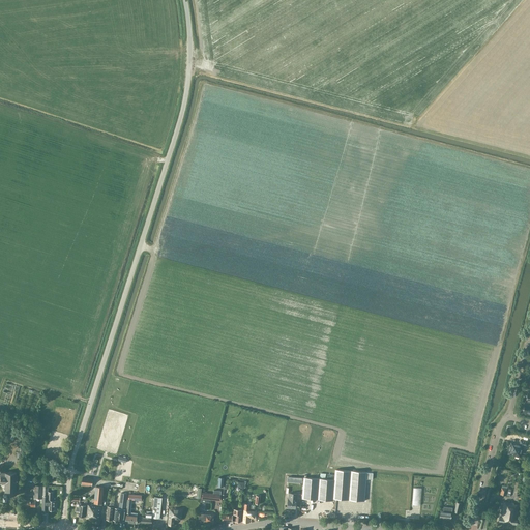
[(210,275),(205,278),(209,284),(214,281),(210,275)]
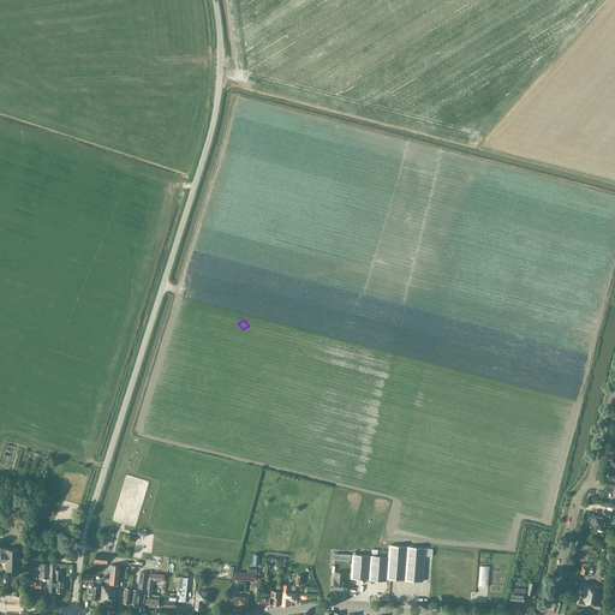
[(238,323),(232,328),(237,334),(243,329),(238,323)]
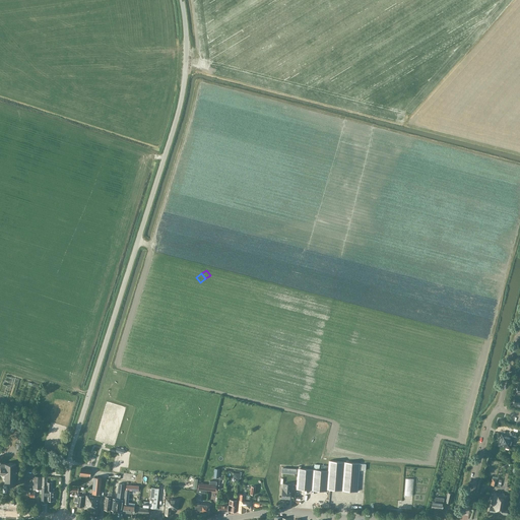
[(192,280),(188,284),(192,289),(196,285),(192,280)]
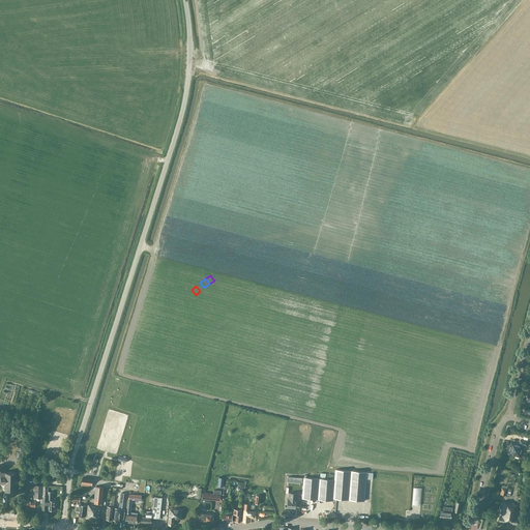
[(192,290),(186,294),(190,299),(196,295),(192,290)]
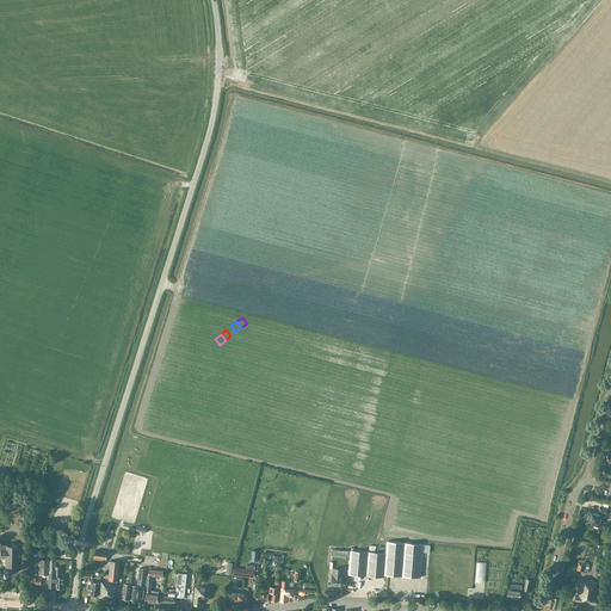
[(210,343),(204,347),(210,353),(215,349),(210,343)]
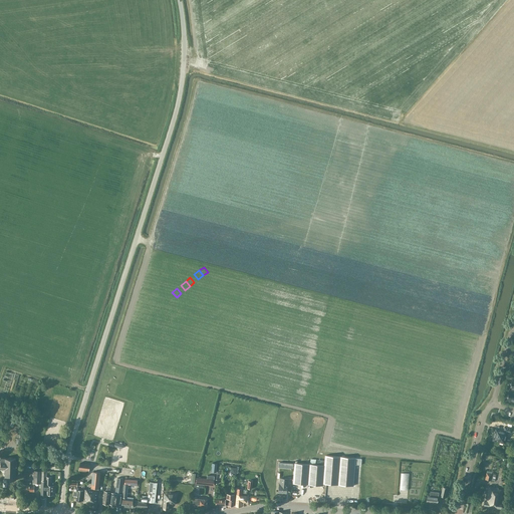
[(172,292),(168,296),(172,301),(177,297),(172,292)]
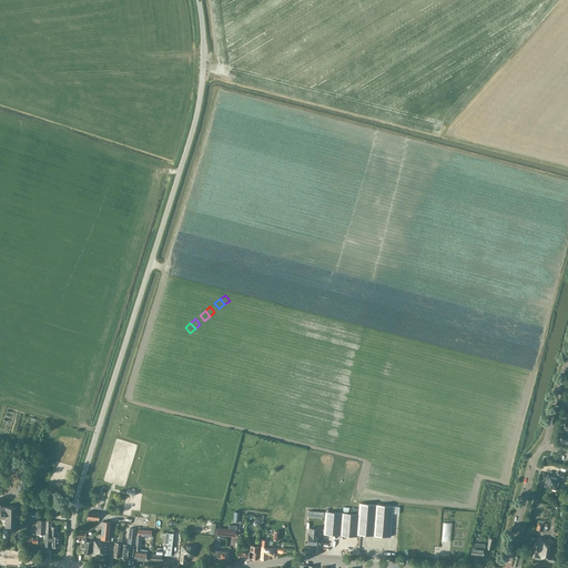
[(181,331),(175,335),(180,341),(185,336),(181,331)]
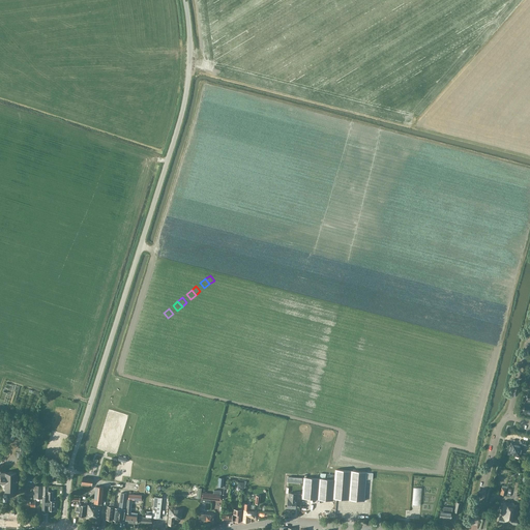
[(164,313),(159,316),(164,321),(168,318),(164,313)]
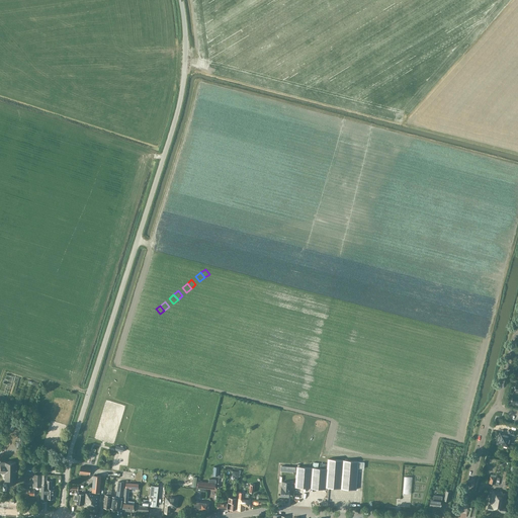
[(183,306),(181,312),(189,315),(191,308),(183,306)]
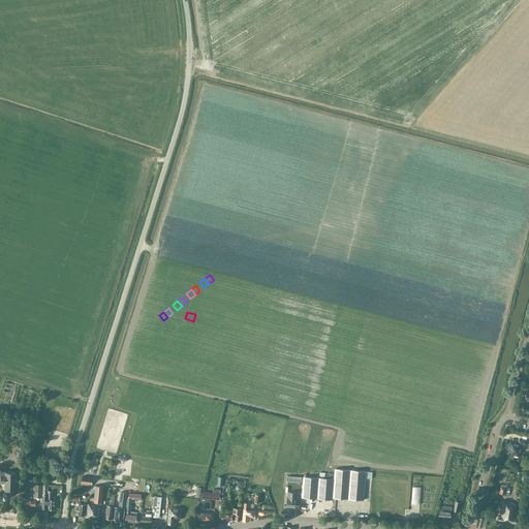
[(199,316),(197,322),(206,324),(208,318),(199,316)]
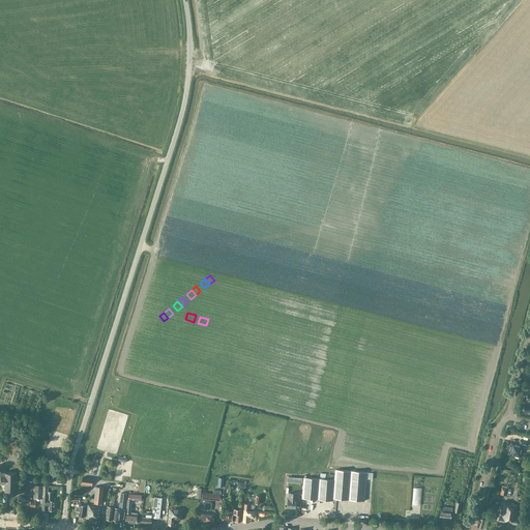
[(528,442),(520,440),(519,445),(511,443),(508,453),(520,457),(523,445),(527,446),(528,442)]
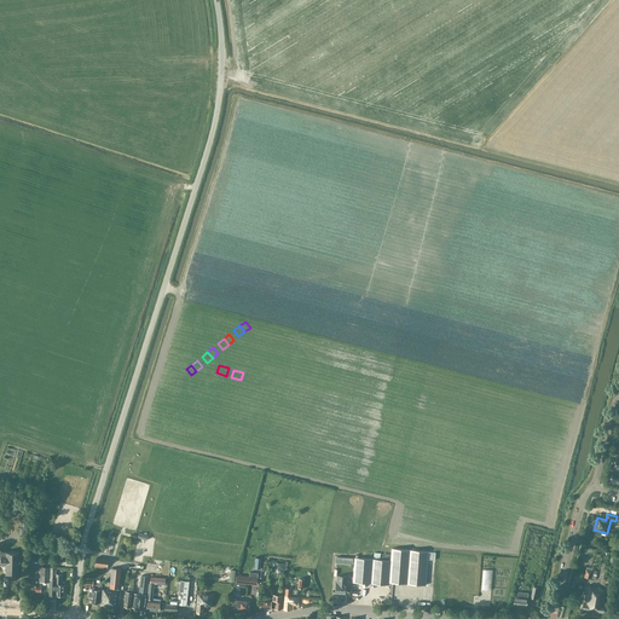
[(374,553),(372,559),(354,557),(352,582),(387,584),(387,582),(426,585),(428,550),(389,548),(389,560),(380,560),(381,553),(374,553)]
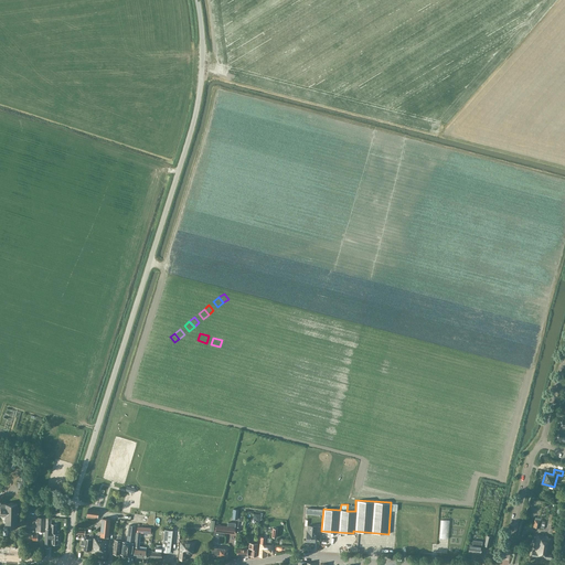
[(21,516),(21,508),(19,508),(19,504),(16,504),(16,503),(10,503),(10,504),(8,504),(8,503),(7,503),(7,504),(2,503),(2,507),(0,507),(0,508),(0,510),(1,510),(1,515),(7,515),(6,525),(4,525),(4,528),(4,531),(16,531),(16,529),(19,529),(19,526),(19,516),(21,516)]
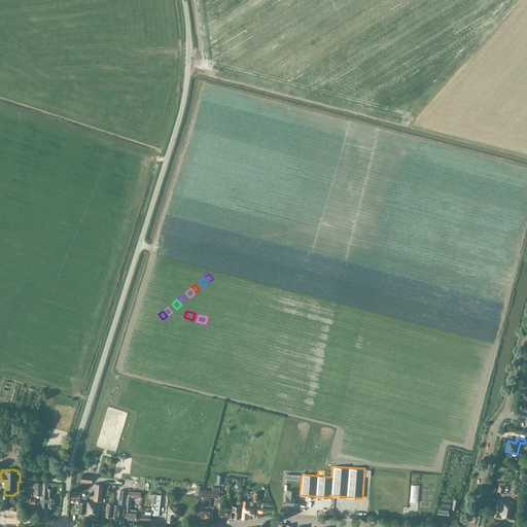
[(93,476),(82,475),(80,483),(92,484),(93,476)]
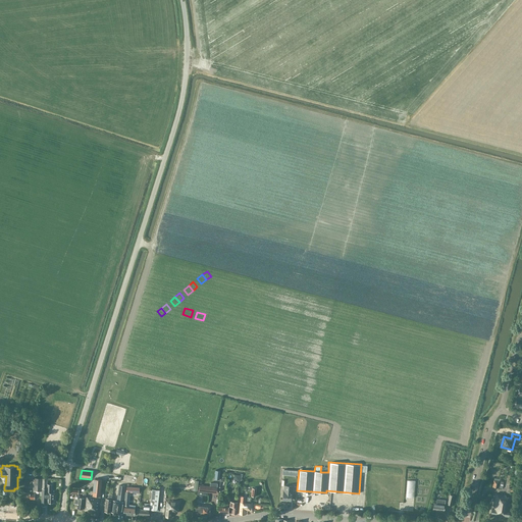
[(35,490),(42,490),(42,488),(47,488),(47,486),(47,478),(34,478),(34,490),(33,490),(33,492),(22,492),(22,499),(35,500),(35,492),(35,490)]
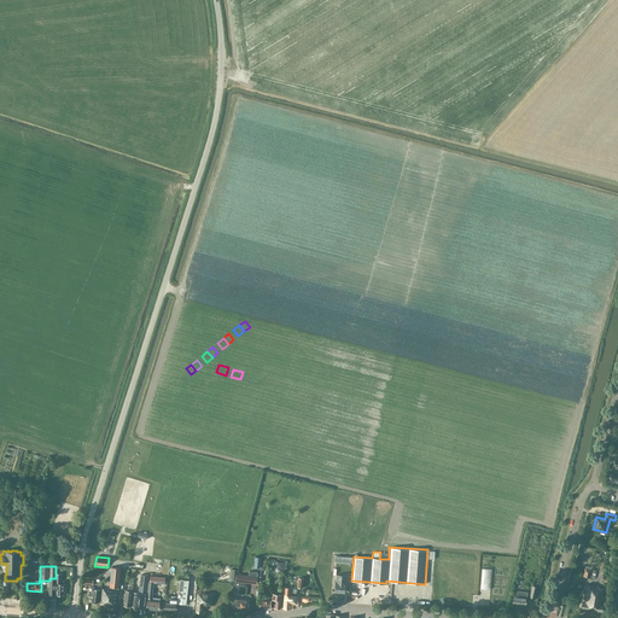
[(101,589),(101,590),(100,602),(100,605),(116,606),(118,590),(121,569),(111,567),(110,578),(109,589),(106,589),(106,590),(101,589)]
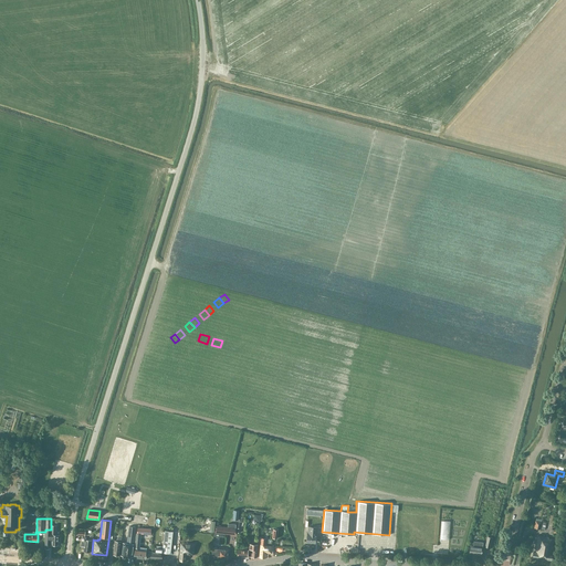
[(545,530),(546,522),(535,521),(534,527),(545,530)]
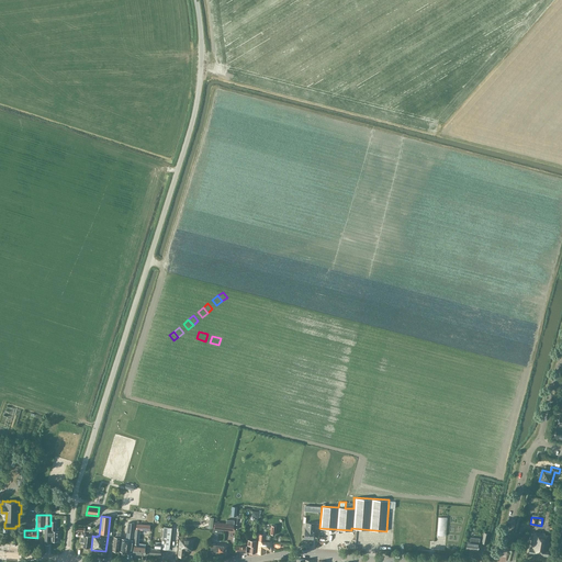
[(214,523),(213,529),(234,531),(235,520),(226,520),(226,524),(214,523)]
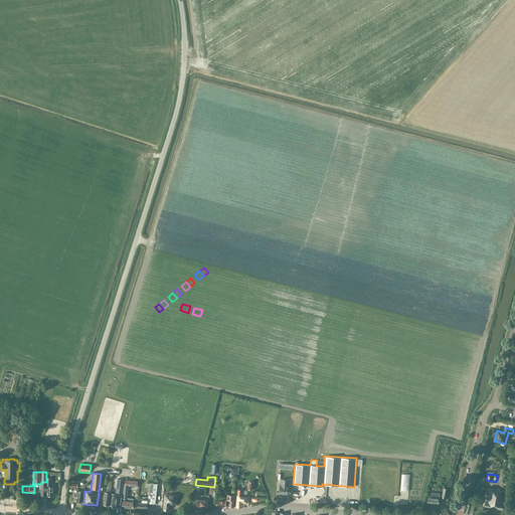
[(117,479),(115,494),(111,494),(110,500),(111,500),(111,506),(114,506),(114,507),(121,507),(124,480),(117,479)]
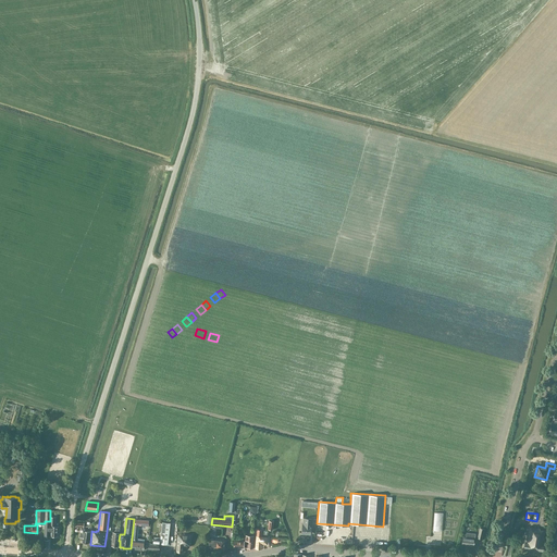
[(313,519),(302,518),(302,523),(301,533),(310,534),(311,528),(312,528),(313,519)]
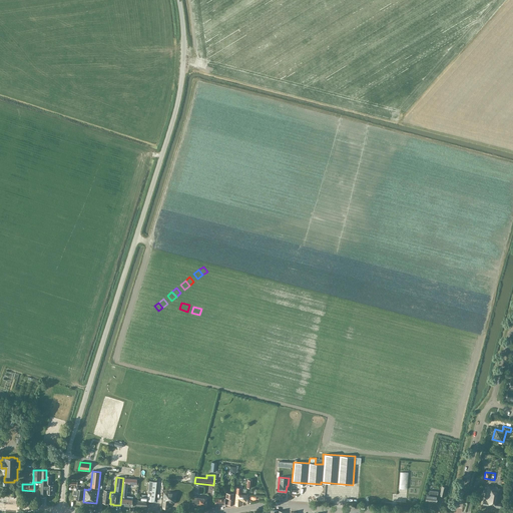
[(47,493),(52,494),(52,491),(53,491),(54,485),(49,485),(49,478),(46,478),(46,480),(41,480),(41,482),(40,496),(45,496),(45,490),(47,490),(47,493)]
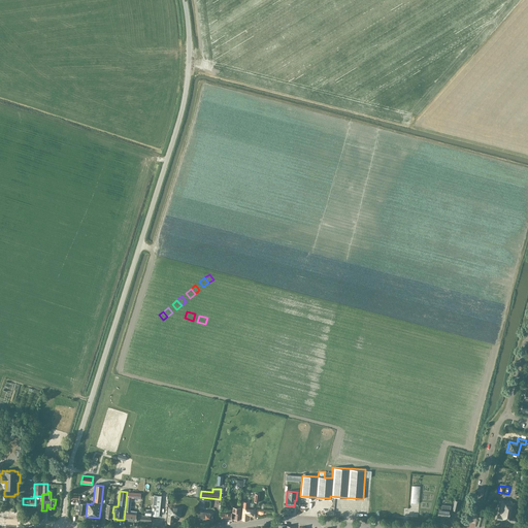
[(128,492),(128,497),(127,497),(126,512),(131,512),(132,498),(140,499),(141,493),(128,492)]
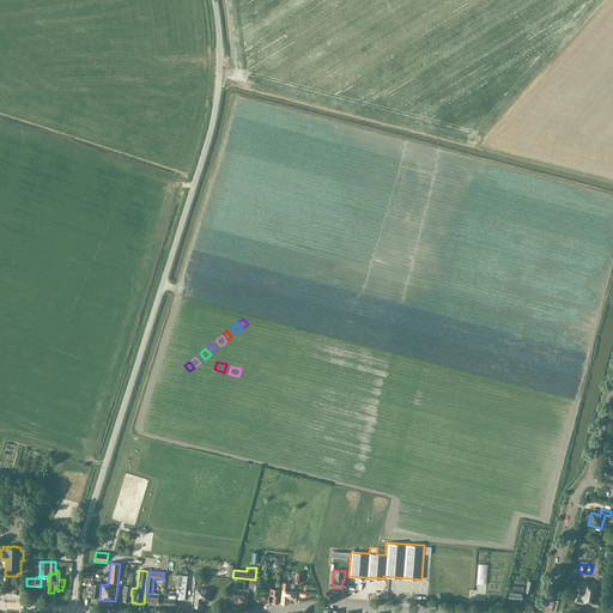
[(177,592),(176,599),(177,599),(184,600),(188,575),(178,575),(177,592)]
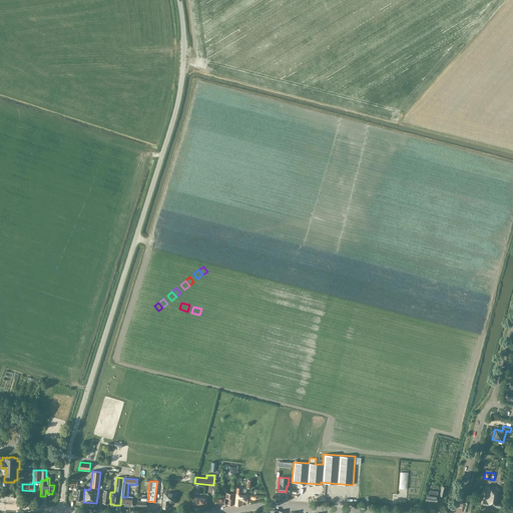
[(483,498),(481,504),(500,507),(501,501),(499,501),(501,489),(497,488),(497,487),(487,485),(485,498),(483,498)]
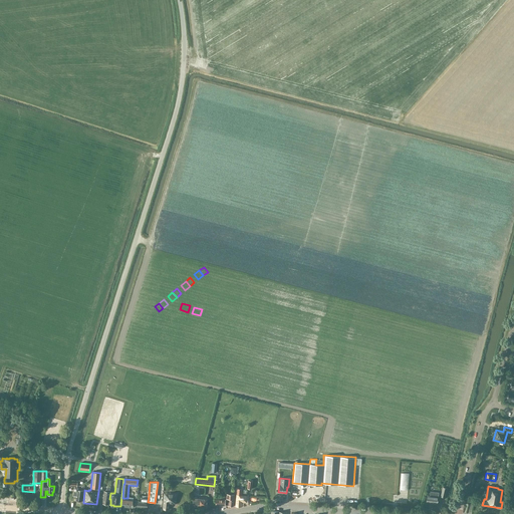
[(83,501),(84,491),(78,490),(78,488),(75,488),(74,490),(73,490),(73,496),(76,496),(76,500),(83,501)]
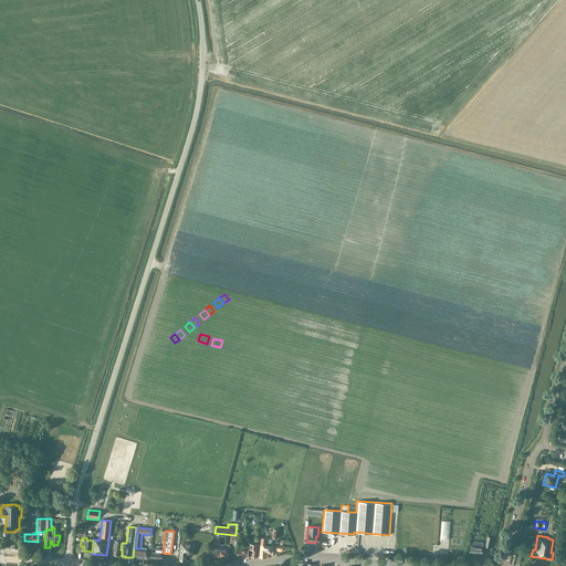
[(260,545),(259,557),(265,557),(266,553),(272,553),(272,546),(265,545),(266,540),(261,538),(261,541),(260,545)]
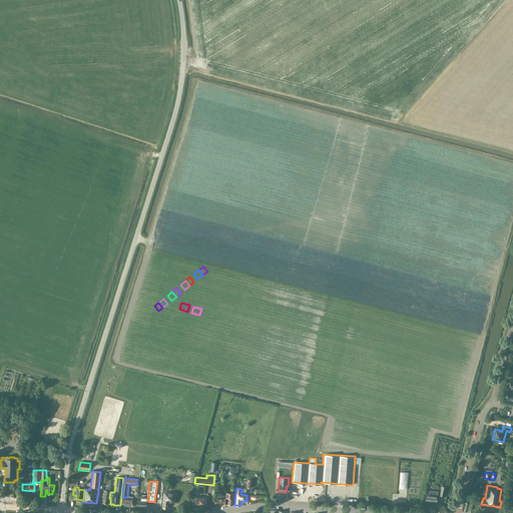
[(429,494),(426,494),(425,501),(436,502),(438,491),(430,490),(429,494)]
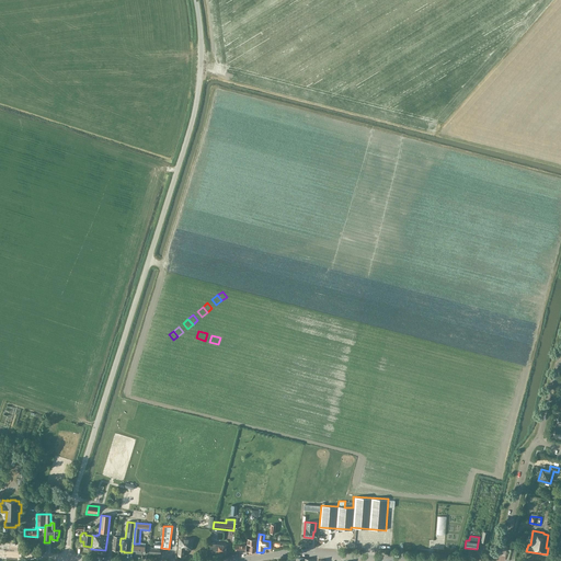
[(193,549),(194,539),(180,538),(178,554),(184,556),(185,549),(187,550),(187,549),(193,549)]
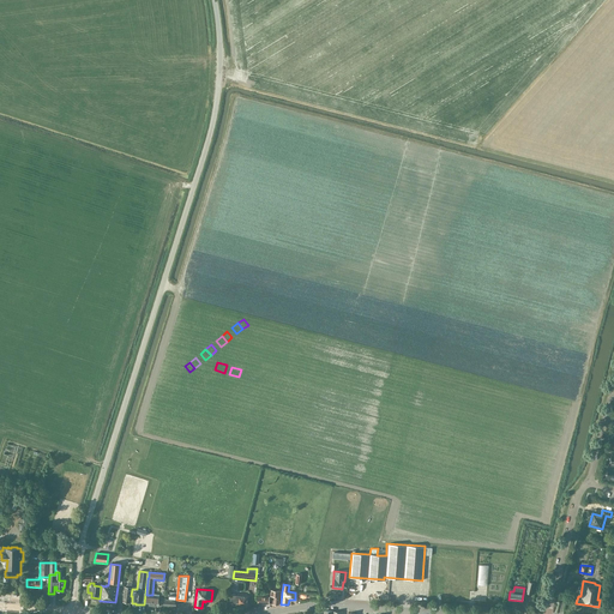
[(281,590),(271,590),(270,596),(274,596),(272,605),(280,605),(281,590)]
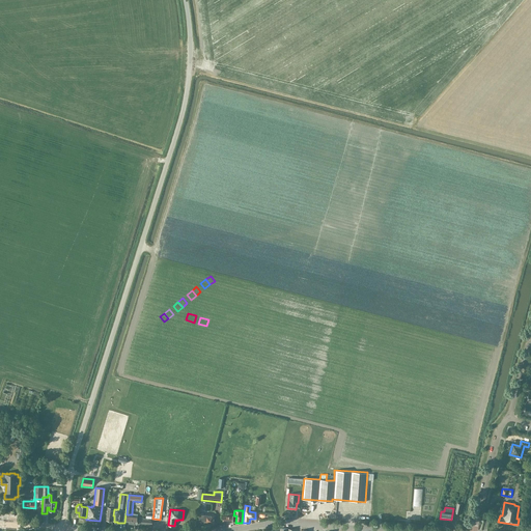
[(145,512),(144,524),(151,524),(152,520),(154,521),(154,519),(152,519),(154,512),(145,512)]
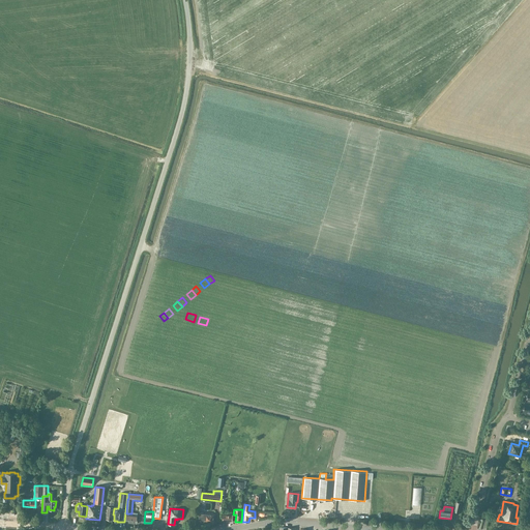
[(213,525),(214,517),(213,517),(213,512),(207,512),(207,513),(201,513),(200,516),(199,522),(205,522),(205,524),(213,525)]
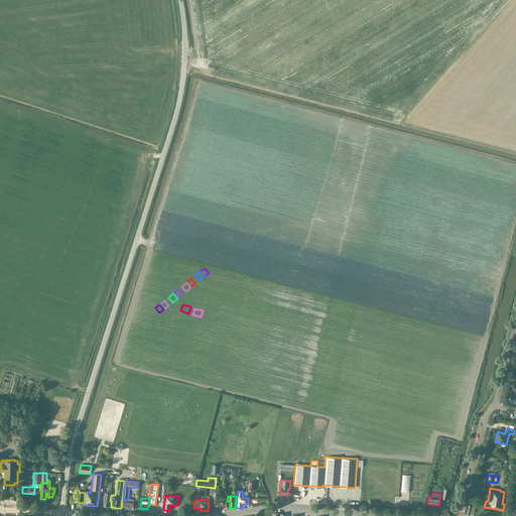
[(123,502),(122,508),(132,509),(133,502),(127,502),(128,500),(123,500),(123,502)]
